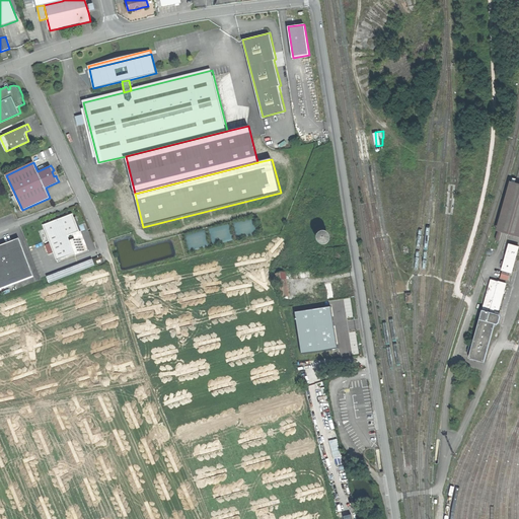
[(518,234),(518,183),(514,182),(511,181),(498,230),(501,230),(518,234)]
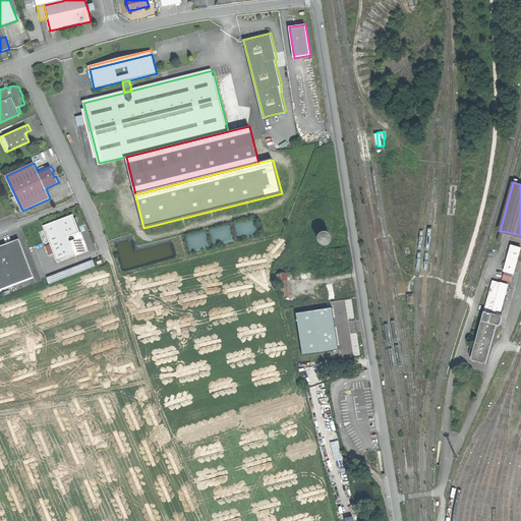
[(53,249),(57,261),(74,254),(68,236),(80,232),(77,226),(75,221),(77,220),(76,217),(71,219),(69,216),(44,225),(53,249)]
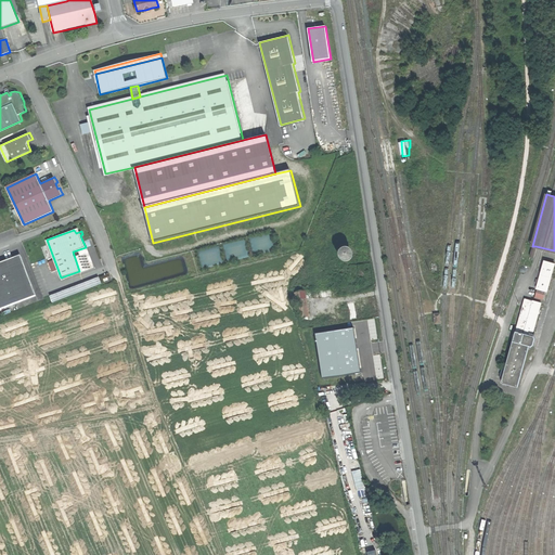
[(272,231),(249,236),(254,256),(278,250),(272,231)]
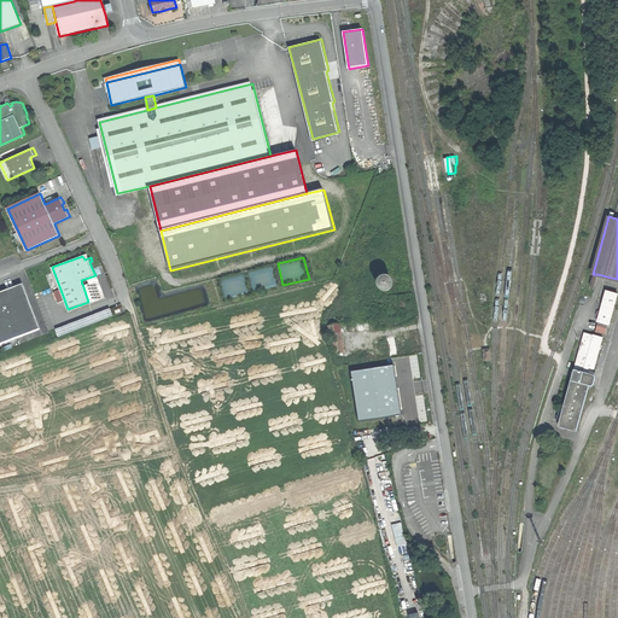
[(274,264),(248,270),(254,292),(280,286),(274,264)]
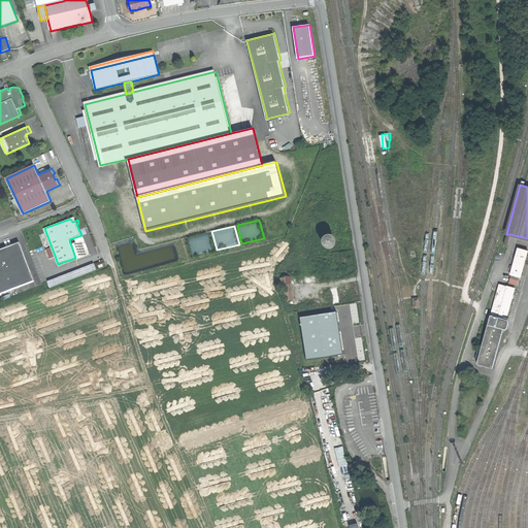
[(46,256),(54,253),(44,228),(37,231),(39,236),(37,237),(39,242),(41,242),(46,256)]
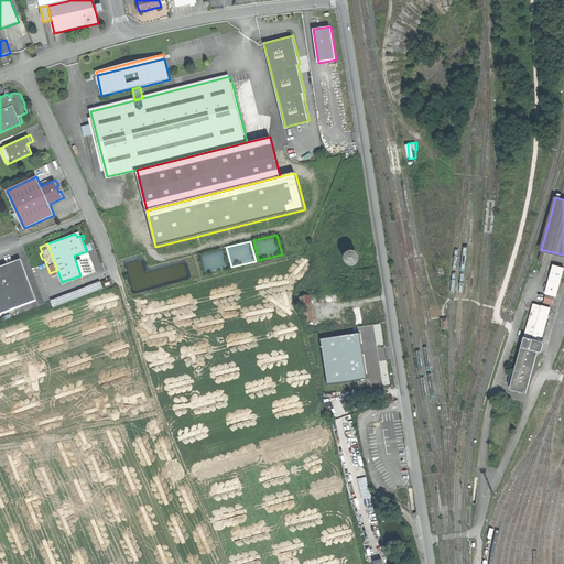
[(224,248),(199,253),(205,273),(229,268),(224,248)]
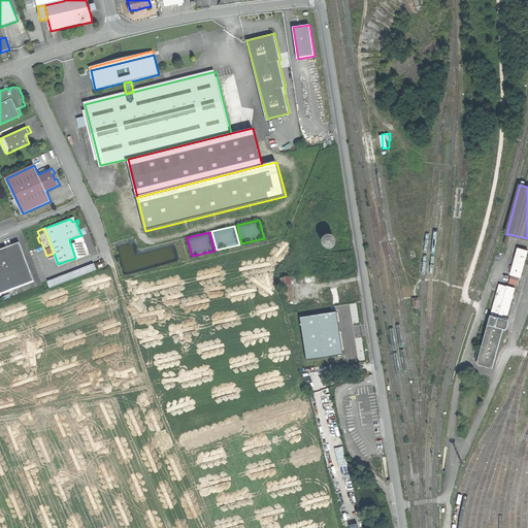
[(83,239),(81,235),(69,239),(75,258),(76,260),(90,255),(84,239),(83,239)]
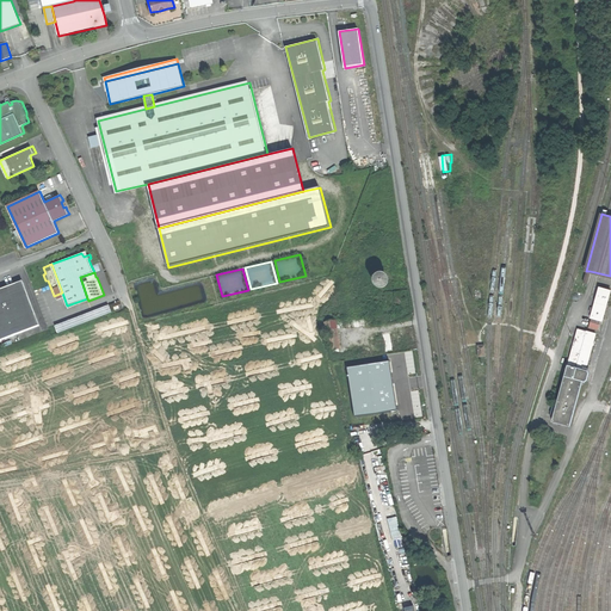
[(382,287),(384,284),(386,281),(383,277),(380,276),(376,278),(375,283),(377,287),(382,287)]
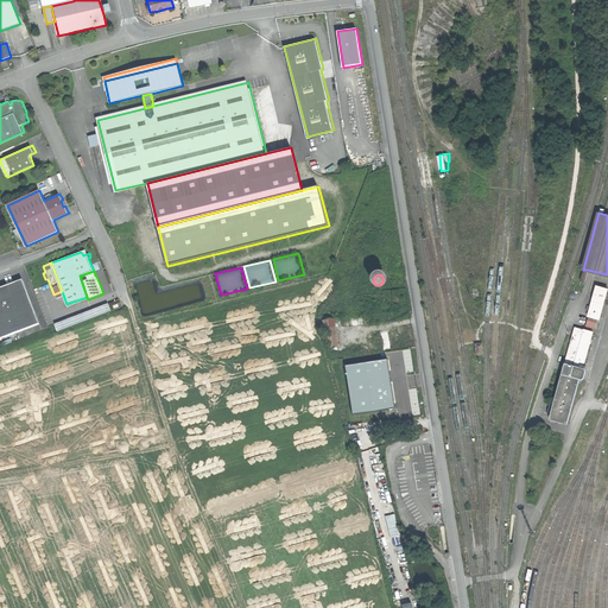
[(0,337),(40,323),(23,278),(0,286),(0,337)]
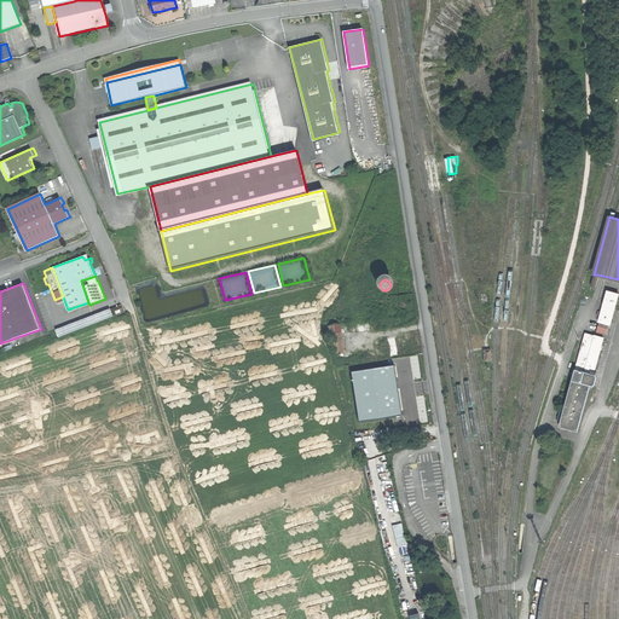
[(612,325),(618,296),(618,293),(608,290),(600,322),(612,325)]
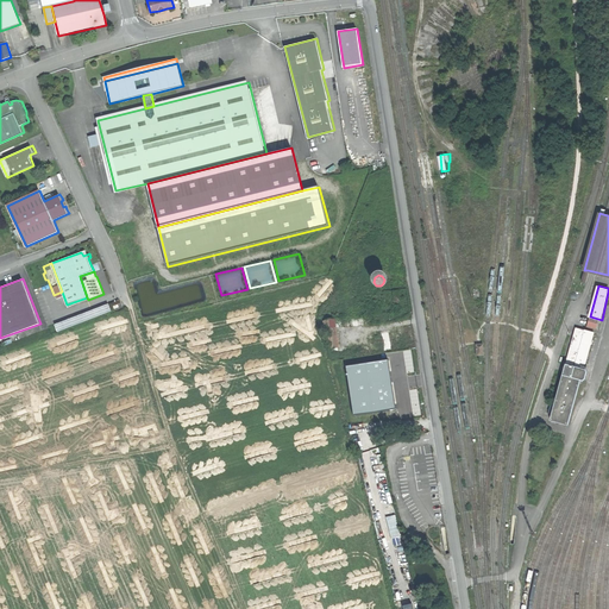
[(597,328),(600,320),(590,318),(588,327),(597,328)]
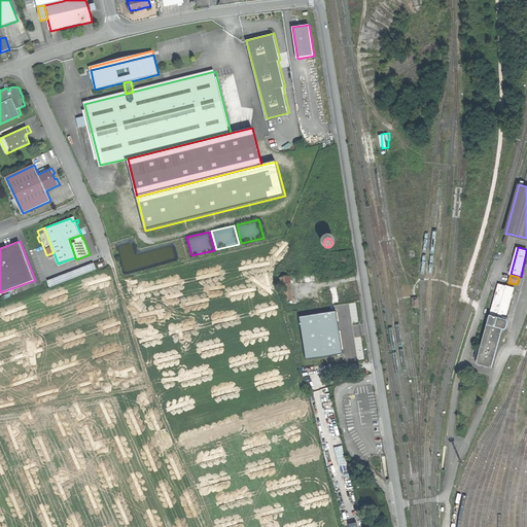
[(499,283),(490,314),(498,316),(499,314),(507,317),(515,287),(499,283)]
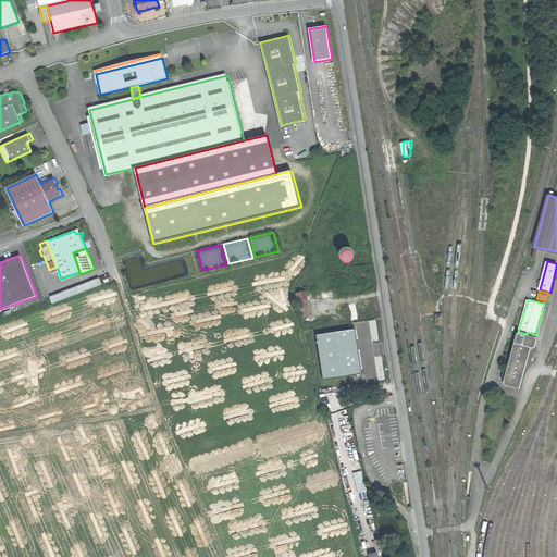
[(351,321),(360,320),(358,302),(341,305),(342,312),(350,311),(351,321)]
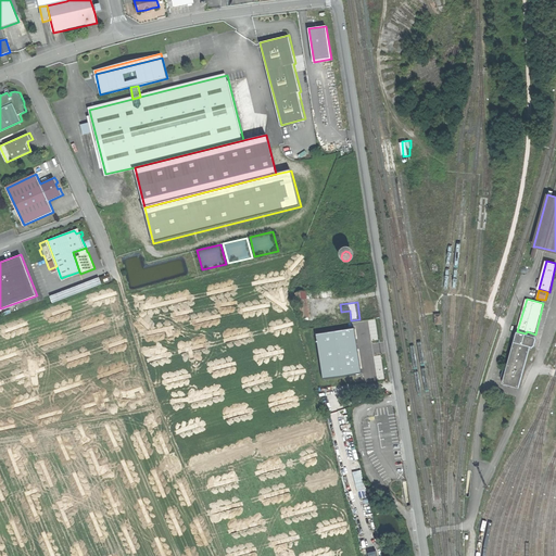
[(340,315),(325,318),(327,325),(341,321),(340,315)]
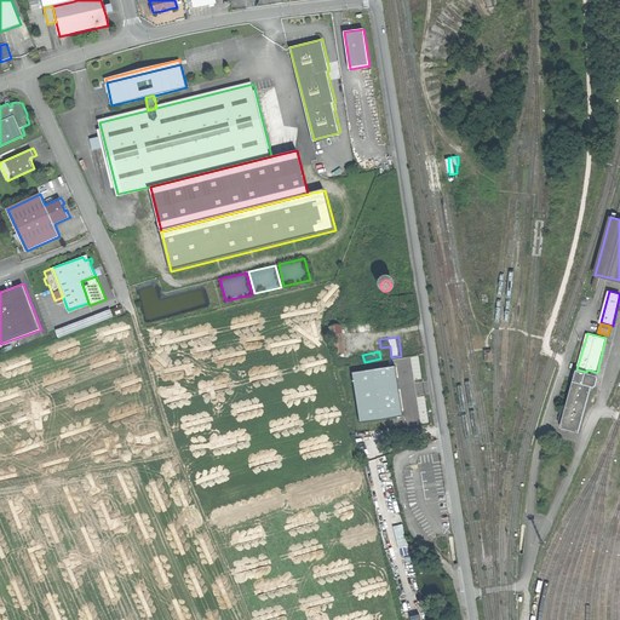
[(392,367),(352,372),(360,423),(401,417),(402,417),(395,366),(392,367)]
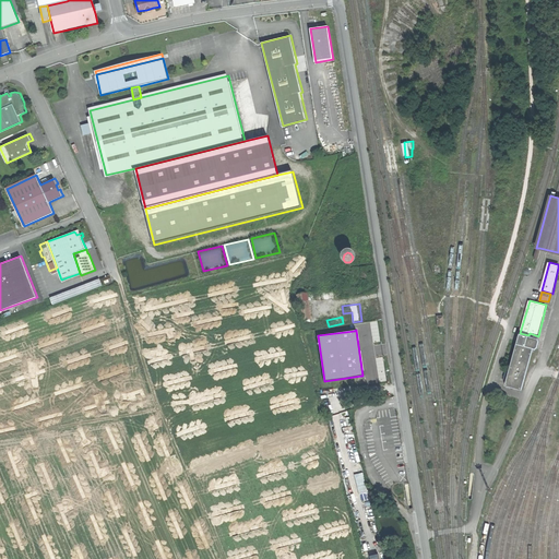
[(507,384),(523,389),(534,347),(536,348),(538,346),(540,341),(539,337),(528,335),(520,333),(507,384)]
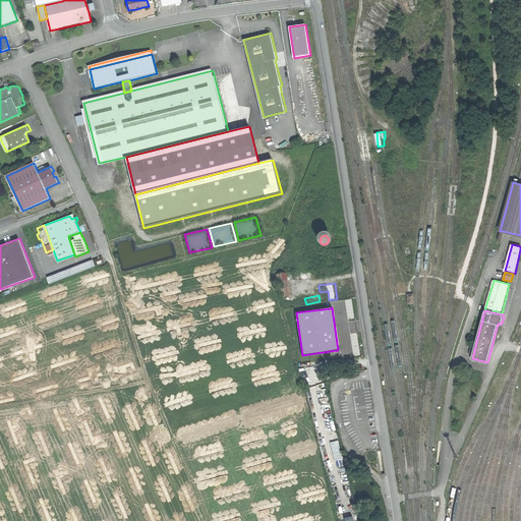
[(335,461),(344,459),(340,441),(332,442),(335,461)]
